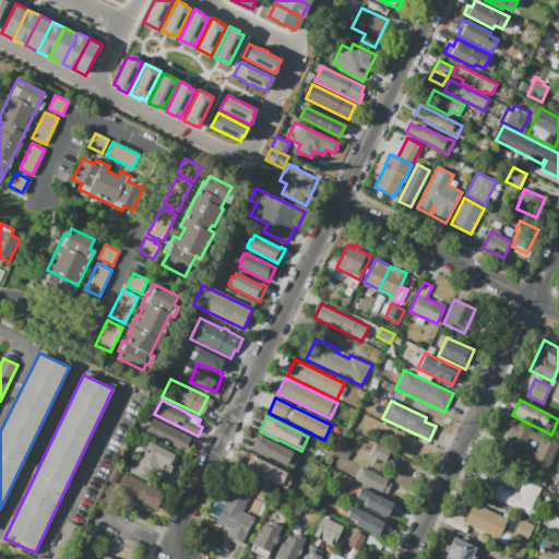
[(145,432),(152,418),(191,437),(185,451),(145,432)]
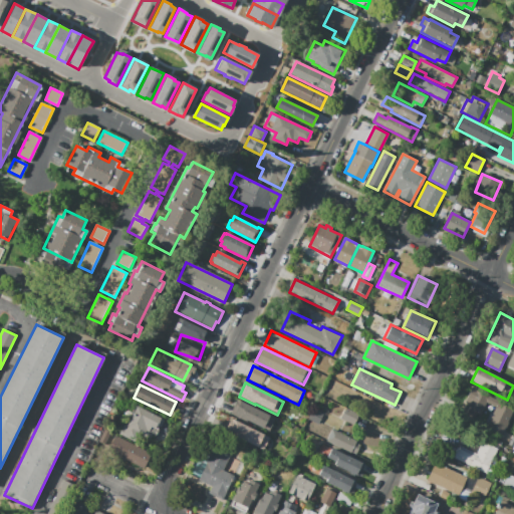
[(489,411),(484,409),(481,415),(464,407),(474,387),(496,398),(489,411)]
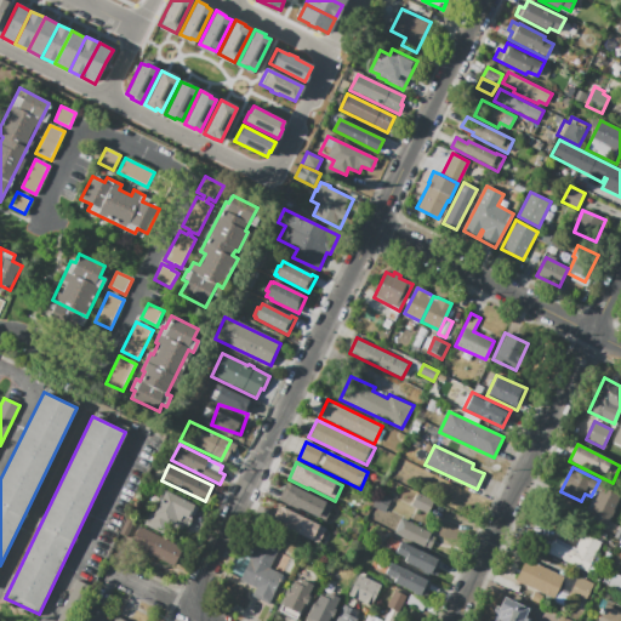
[(599,480),(620,490),(620,517),(617,524),(620,525),(620,539),(586,522),(597,499),(591,496),(599,480)]
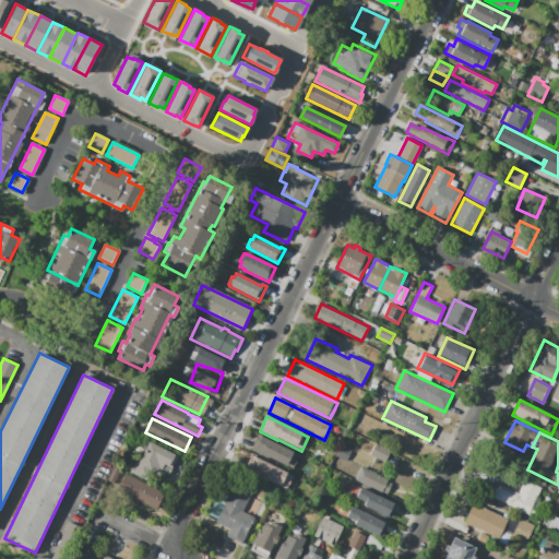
[(251,451),(253,444),(258,436),(299,455),(293,470),(269,458),(269,459),(251,451)]
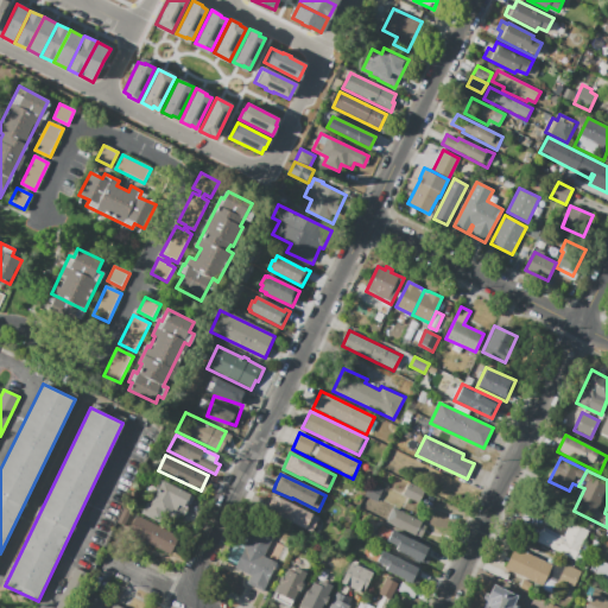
[(140,513),(147,500),(151,502),(162,480),(195,495),(184,518),(181,515),(179,519),(163,512),(158,521),(140,513)]
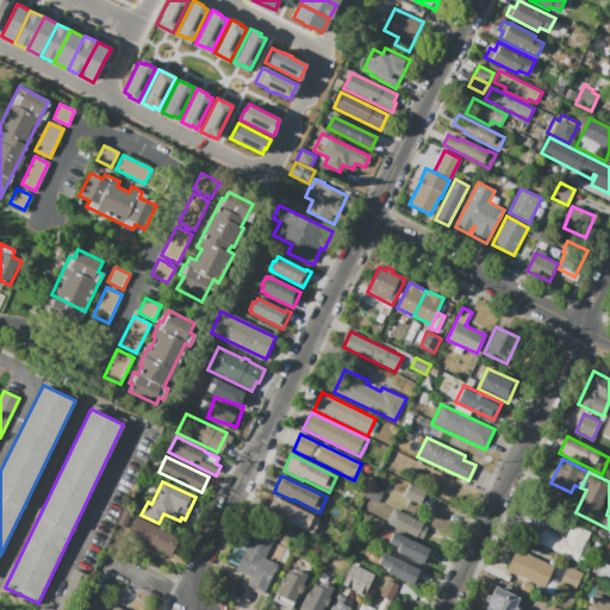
[(366,497),(372,484),(385,491),(379,503),(366,497)]
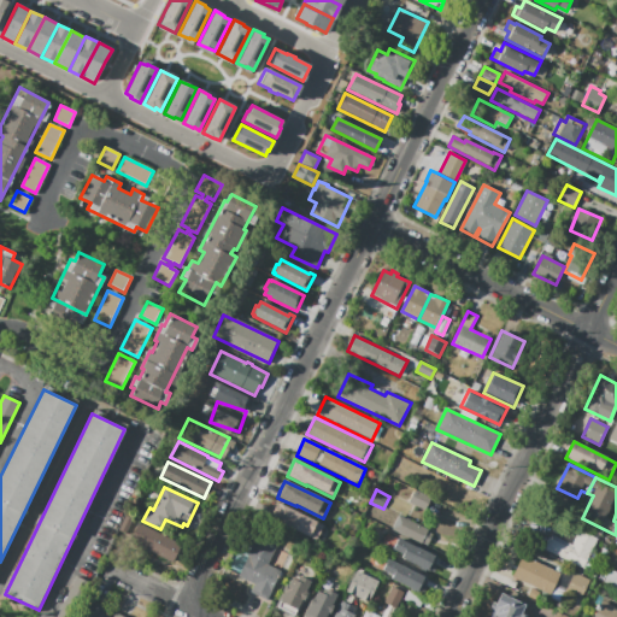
[(270,521),(272,513),(277,504),(323,526),(316,541),(289,528),(289,529),(270,521)]
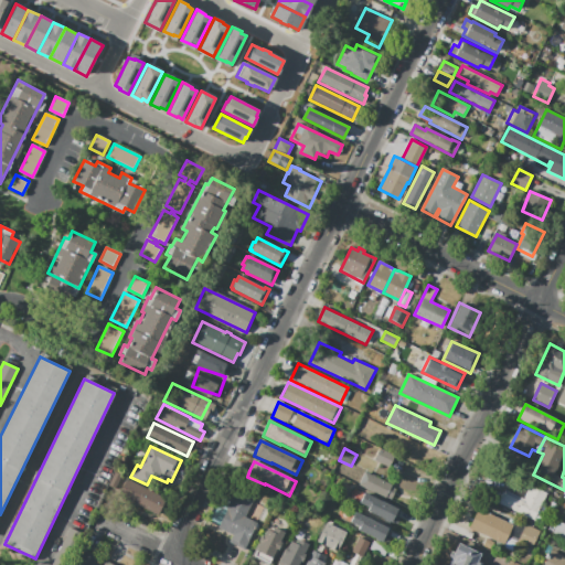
[(359,484),(365,471),(397,487),(391,500),(359,484)]
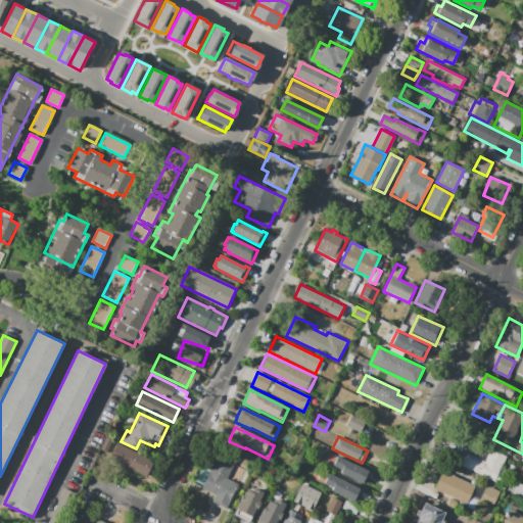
[(116,442),(154,461),(147,477),(130,468),(128,471),(116,466),(119,463),(109,459),(116,442)]
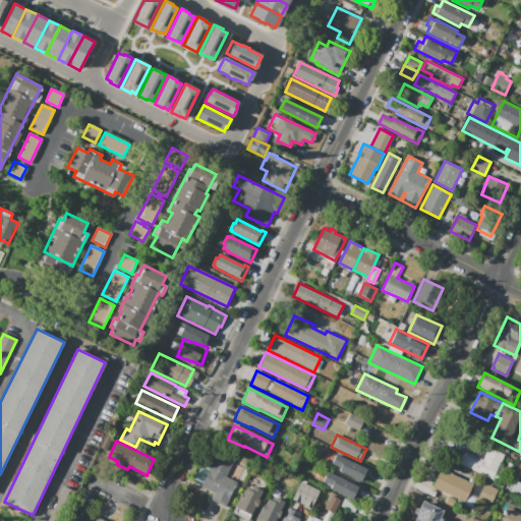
[(459,464),(465,451),(482,460),(488,447),(504,455),(498,467),(502,469),(495,482),(459,464)]
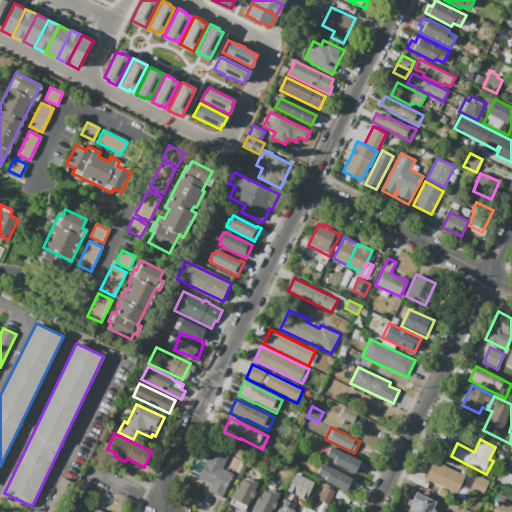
[(359,475),(333,462),(334,460),(326,456),(331,444),(366,461),(359,475)]
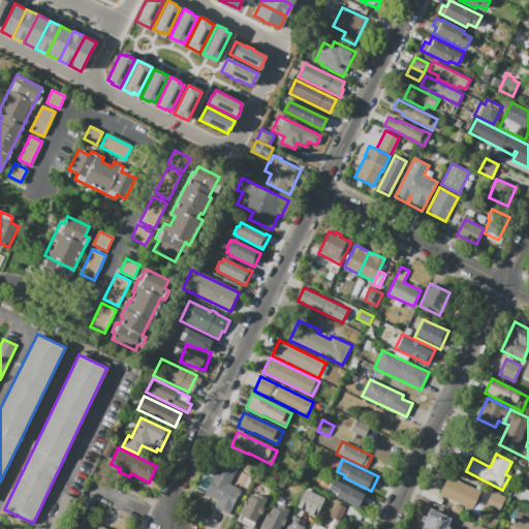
[(229,515),(215,507),(218,501),(204,494),(220,460),(238,467),(229,485),(241,490),(229,515)]
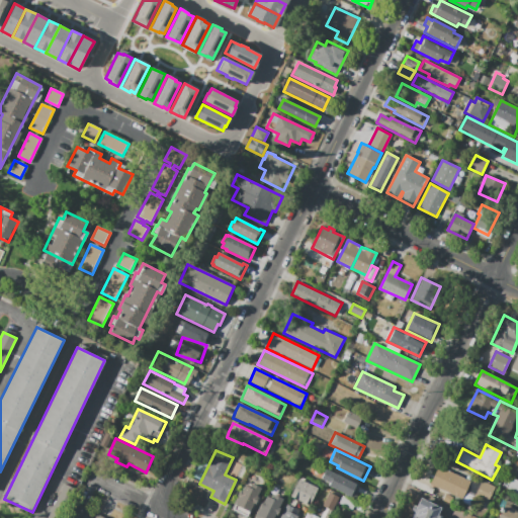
[(438,465),(470,482),(461,500),(429,484),(438,465)]
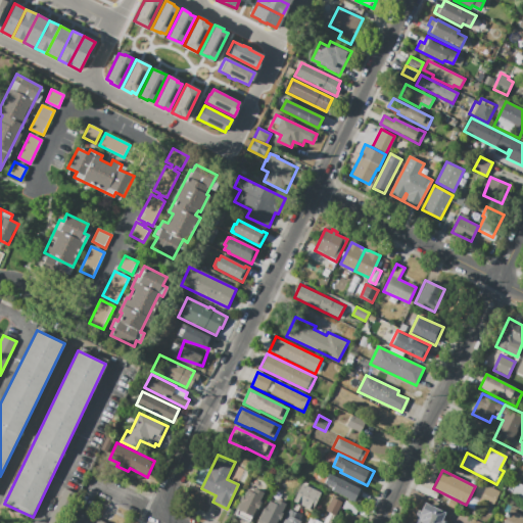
[(329,471),(367,489),(359,504),(331,490),(331,488),(323,484),(329,471)]
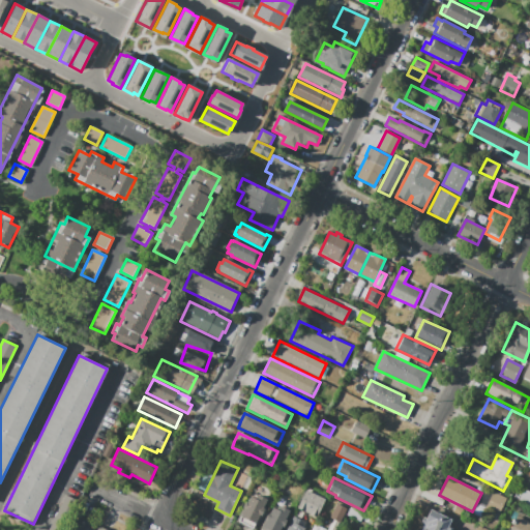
[(479,517),(491,491),(483,488),(471,512),(479,517)]
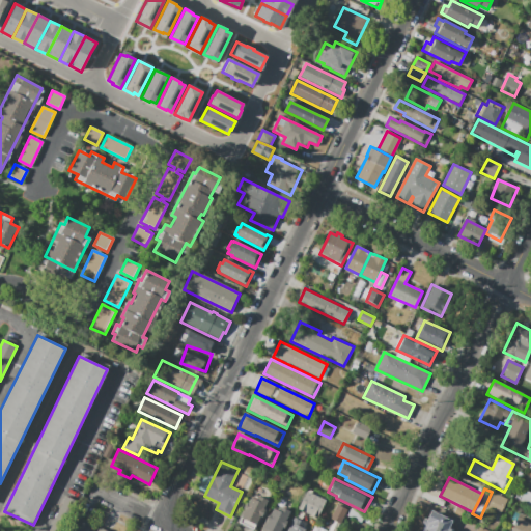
[(298,507),(305,492),(325,501),(317,518),(298,507)]
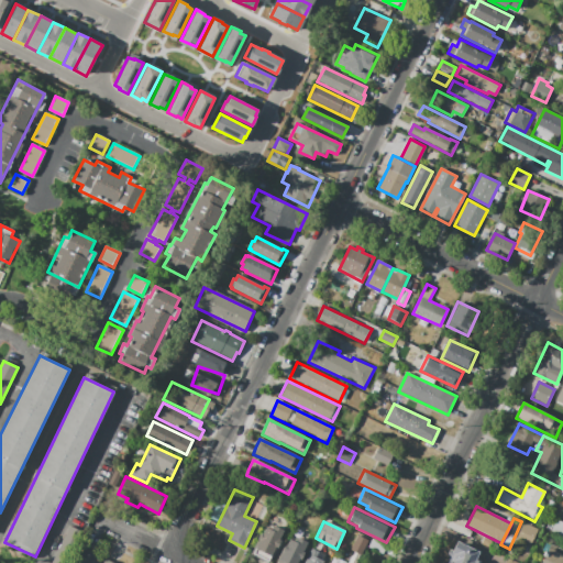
[(516,538),(523,521),(540,529),(531,545),(516,538)]
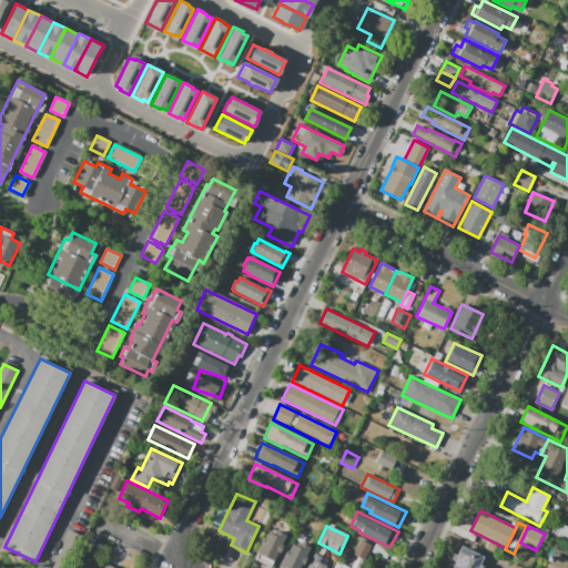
[(273,567),(255,558),(267,531),(273,534),(276,529),(286,534),(284,539),(286,540),(273,567)]
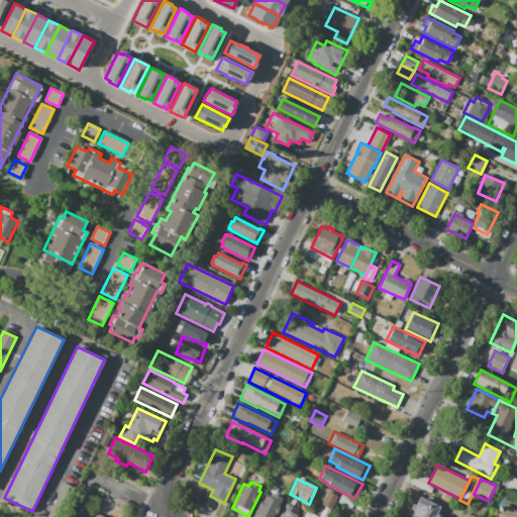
[(321,504),(327,491),(338,496),(332,510),(321,504)]
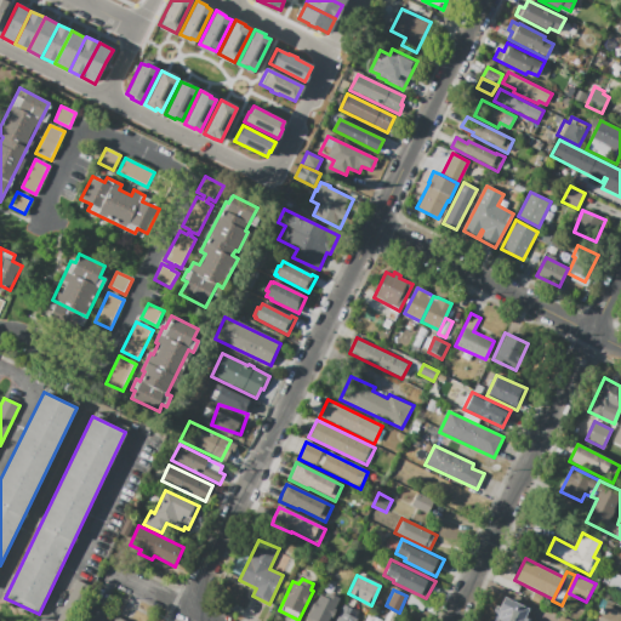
[(309,620),(306,619),(318,593),(324,596),(326,591),(341,598),(330,620),(309,620)]
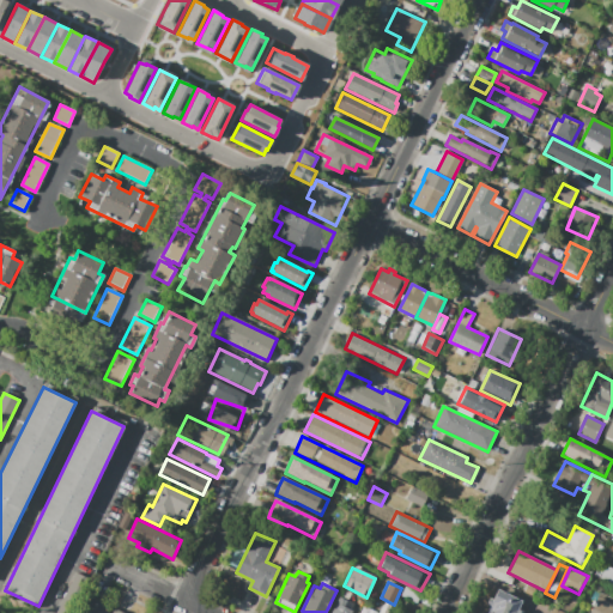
[(405,587),(422,595),(417,604),(401,596),(405,587)]
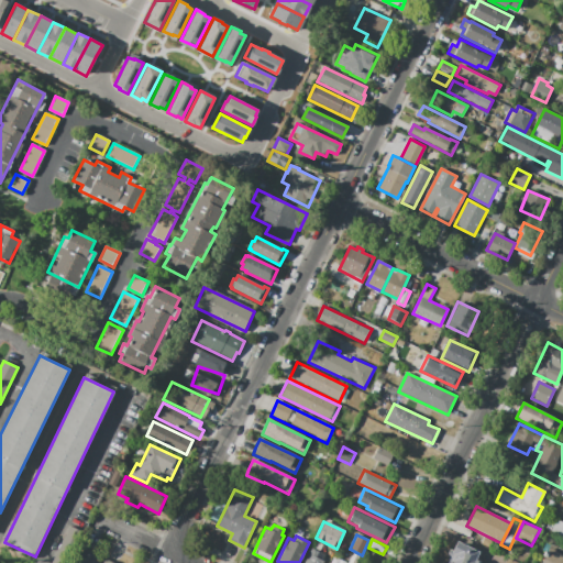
[(445,562),(449,556),(446,555),(450,549),(452,550),(457,540),(481,552),(476,560),(482,562),(481,562),(445,562)]
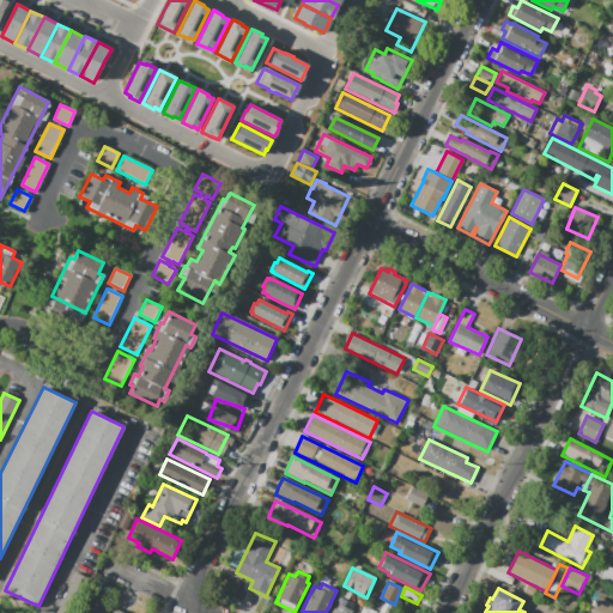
[(588,612),(600,592),(612,598),(612,612),(588,612)]
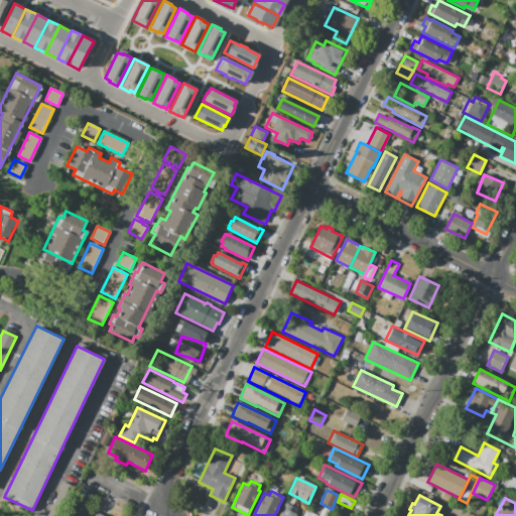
[(66,515),(74,501),(88,508),(84,515),(66,515)]
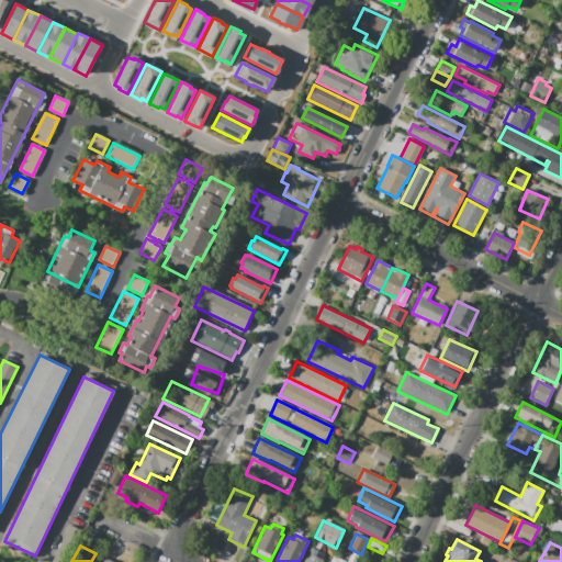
[(303,561),(311,547),(325,553),(322,559),(324,560),(323,561),(303,561)]
